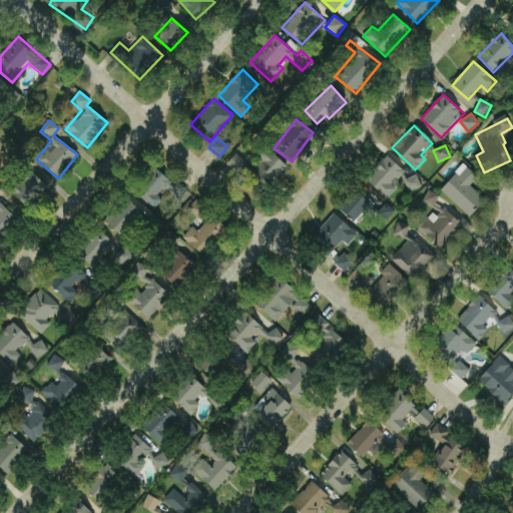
[(287,165),(271,151),(246,176),(262,191),(287,165)]
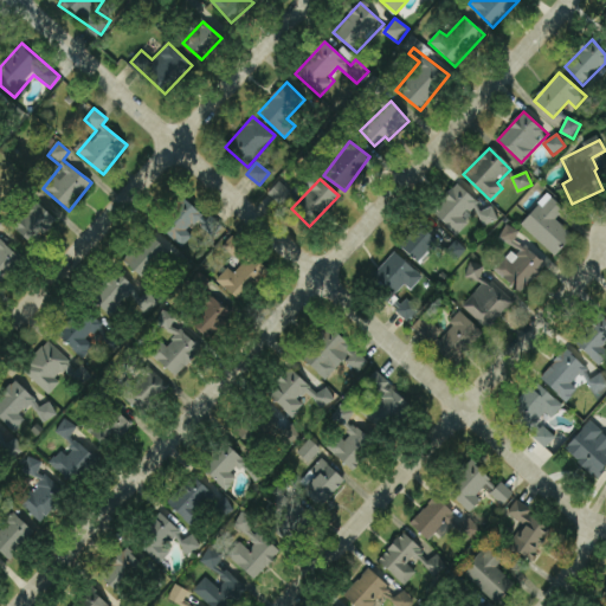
[(291,193),(279,181),(268,194),(281,206),(291,193)]
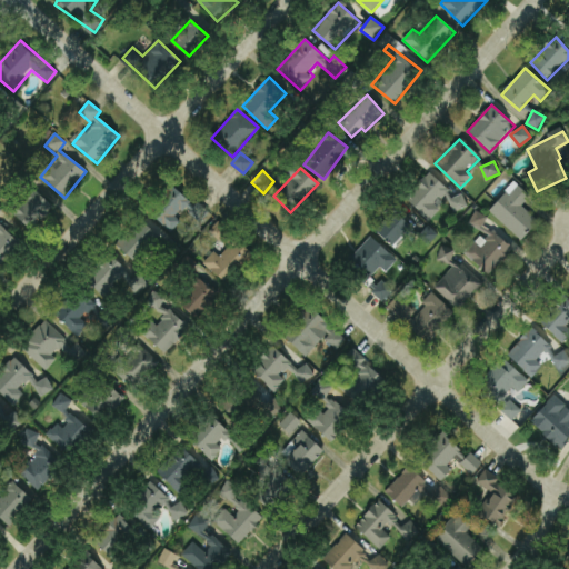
[(520,241),(538,221),(521,206),(530,197),(515,182),(488,210),(520,241)]
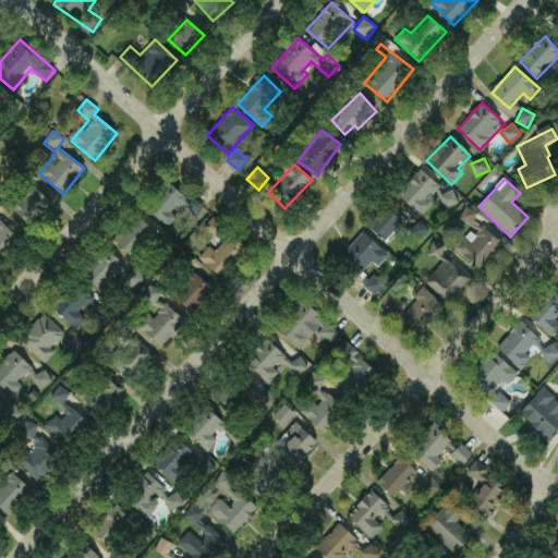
[(167,229),(178,217),(174,215),(182,206),(195,218),(204,208),(194,199),(191,203),(171,184),(147,209),(167,229)]
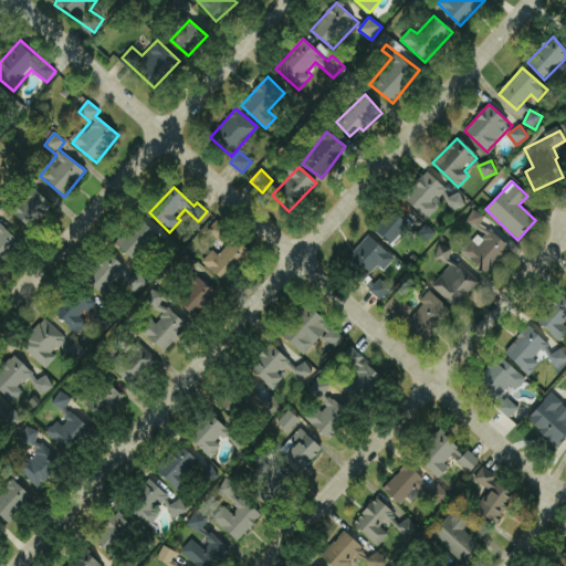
[(29,230),(53,208),(34,188),(11,209),(29,230)]
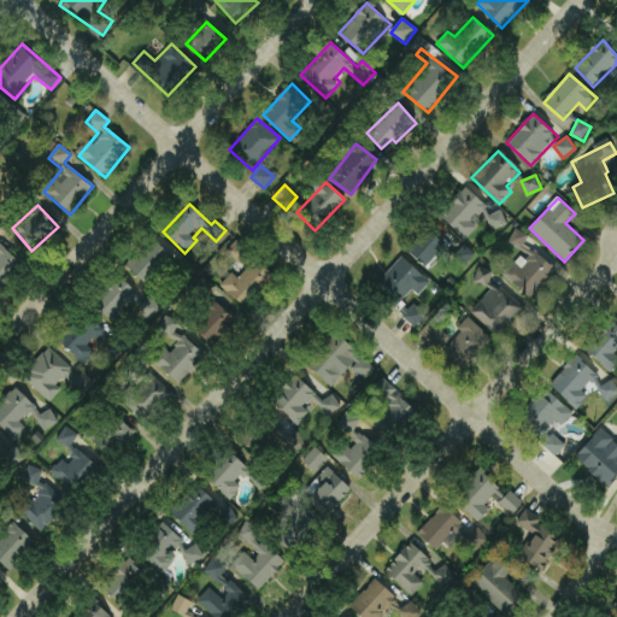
[(506,224),(500,211),(487,217),(493,230),(506,224)]
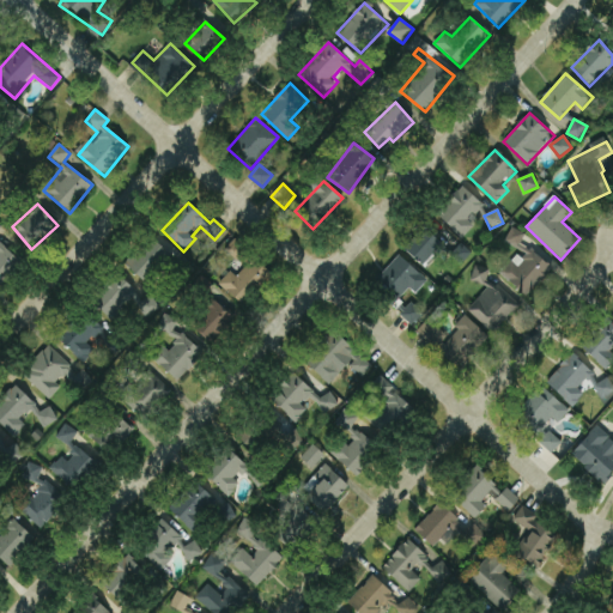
[(0,284),(2,286),(23,262),(0,242),(0,230),(1,229),(0,226),(0,284)]
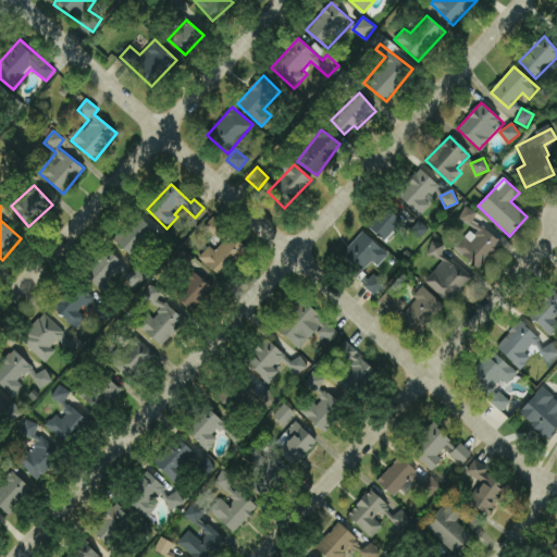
[(401,221),(382,206),(366,226),(385,242),(401,221)]
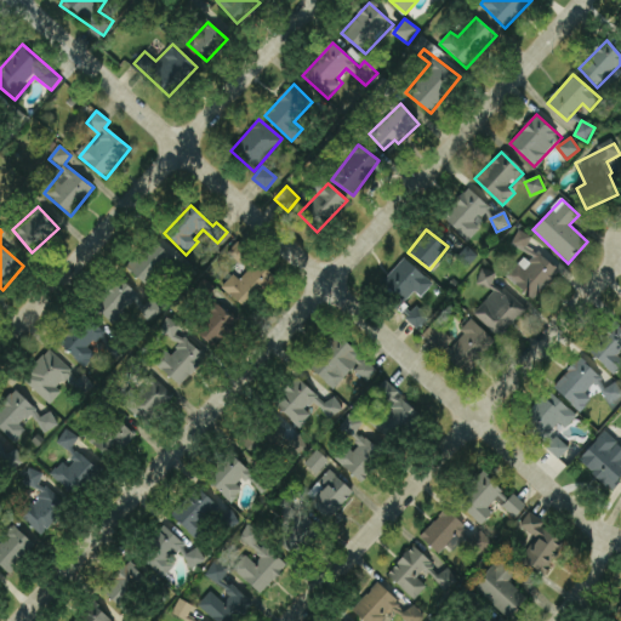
[(519,233),(513,245),(524,251),(530,239),(519,233)]
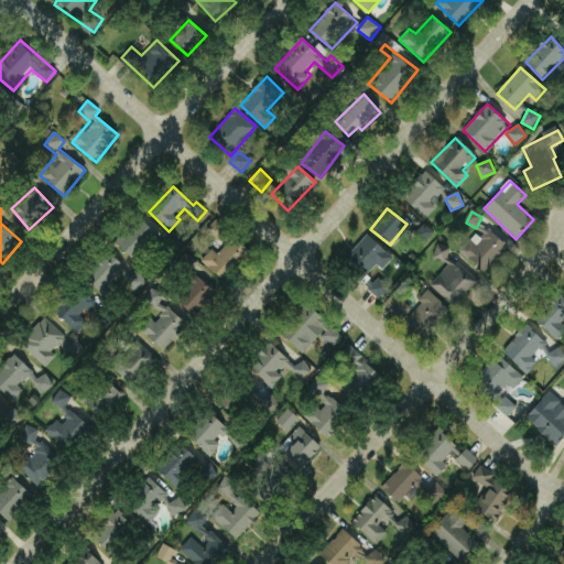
[(116,243),(131,259),(155,234),(140,218),(116,243)]
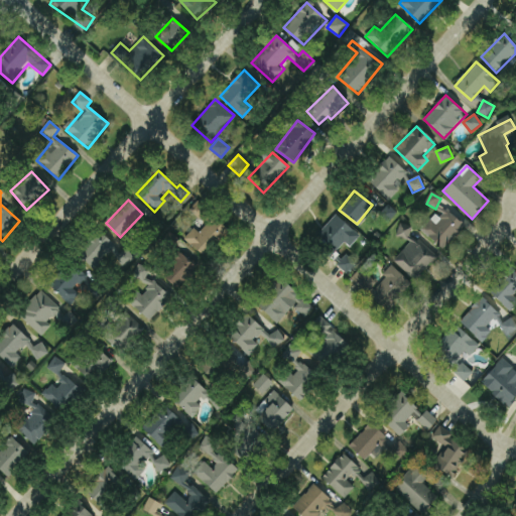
[(441,250),(465,227),(445,207),(421,229),(441,250)]
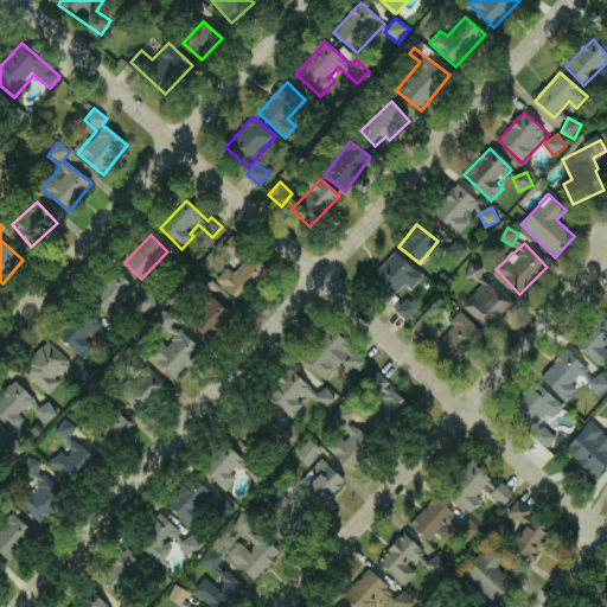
[(395,306),(401,300),(396,295),(406,286),(411,291),(423,278),(396,253),(369,281),(395,306)]
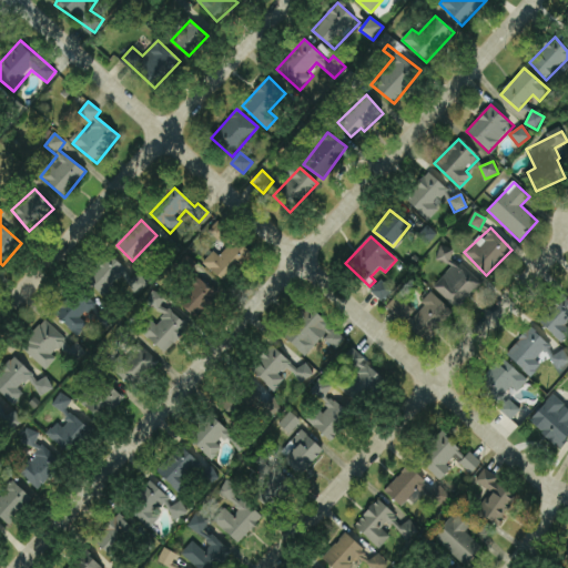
[(202,263),(224,282),(251,252),(235,239),(220,255),(214,251),(202,263)]
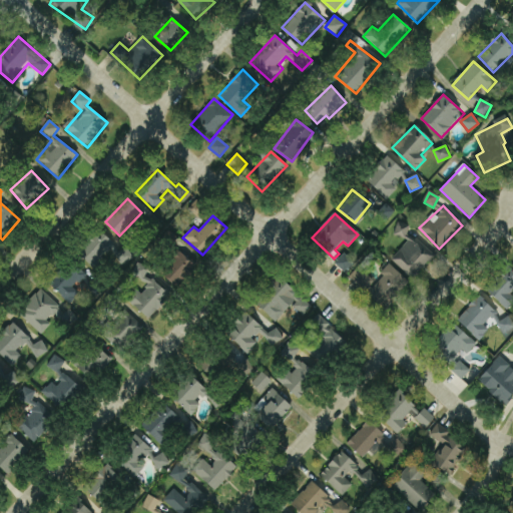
[(397,235),(408,235),(408,224),(397,224),(397,235)]
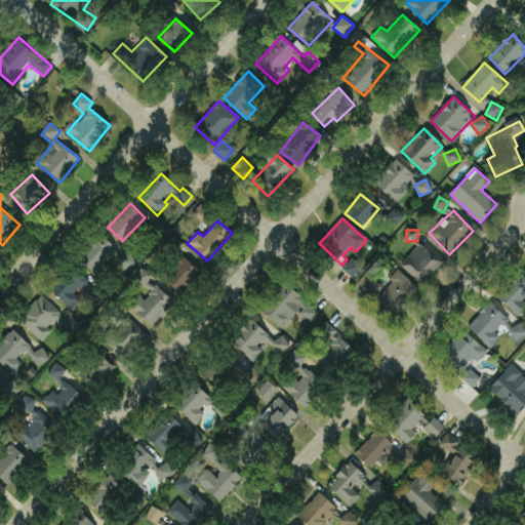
[(444,261),(421,241),(400,265),(422,286),(444,261)]
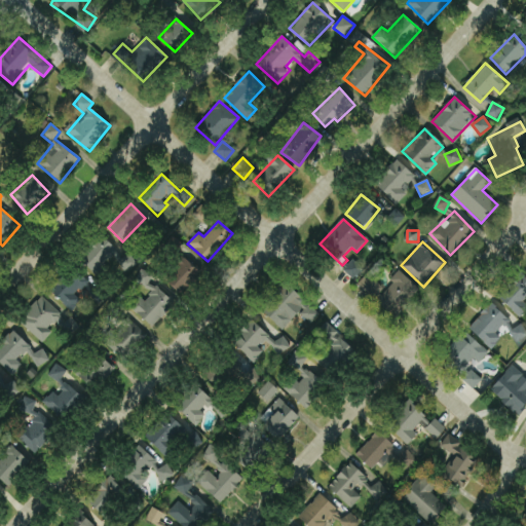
[(201,273),(185,257),(164,279),(181,295),(201,273)]
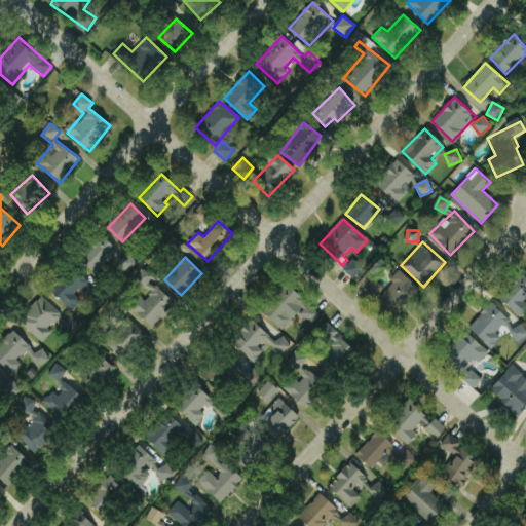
[(362,268),(353,260),(343,270),(351,278),(362,268)]
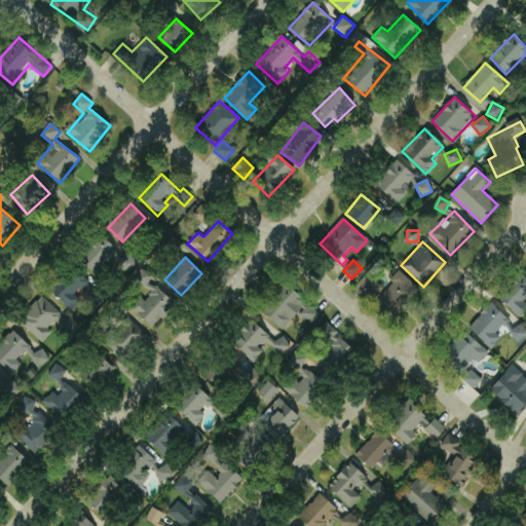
[(91,290),(76,269),(50,289),(67,309),(91,290)]
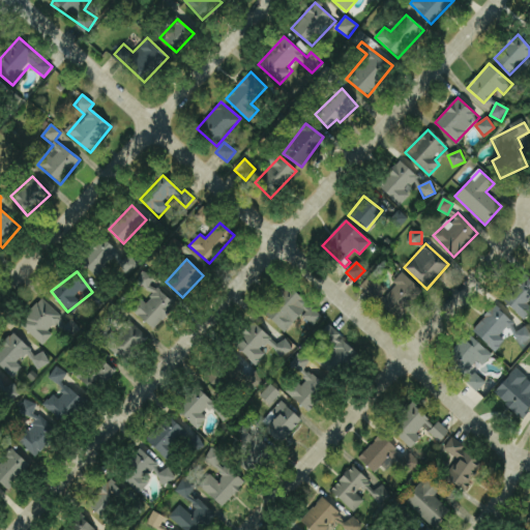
[(396,285),(379,303),(395,319),(422,291),(402,272),(393,282),(396,285)]
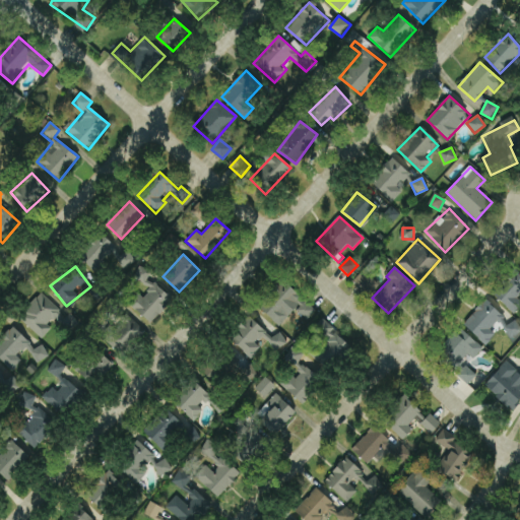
[(368,294),(377,283),(363,270),(353,280),(368,294)]
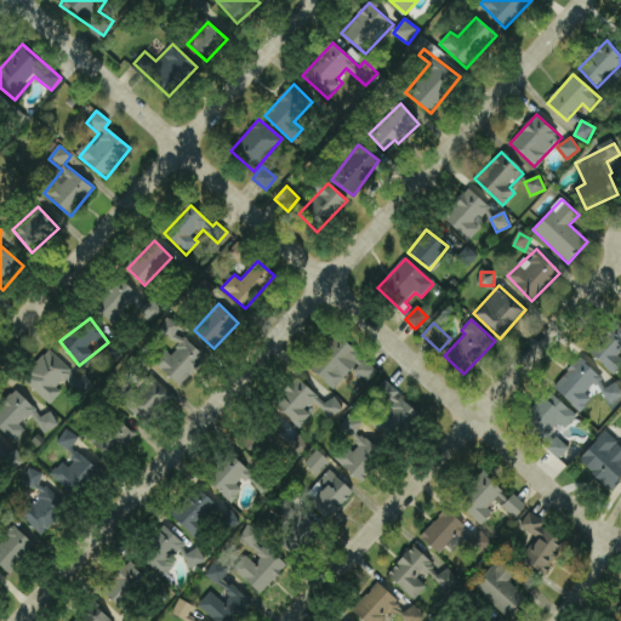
[(588,352),(615,376),(620,369),(620,358),(620,357),(620,354),(620,329),(615,323),(588,352)]
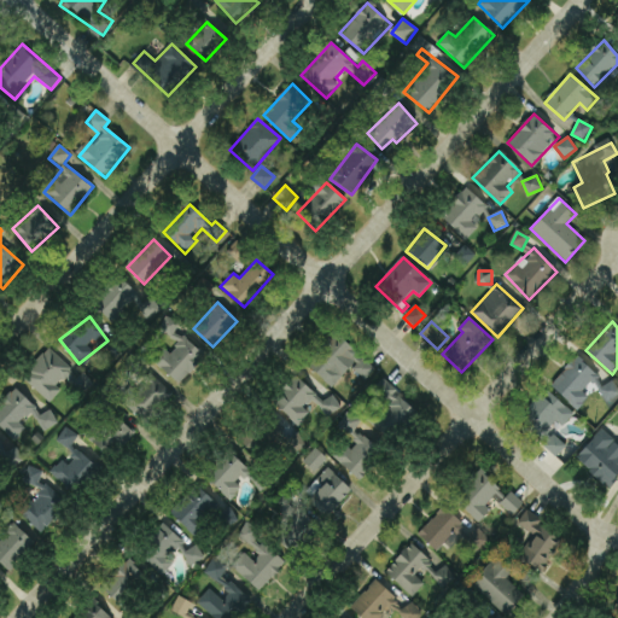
[(181,385),(205,355),(167,324),(161,331),(178,344),(169,354),(163,349),(152,361),(181,385)]
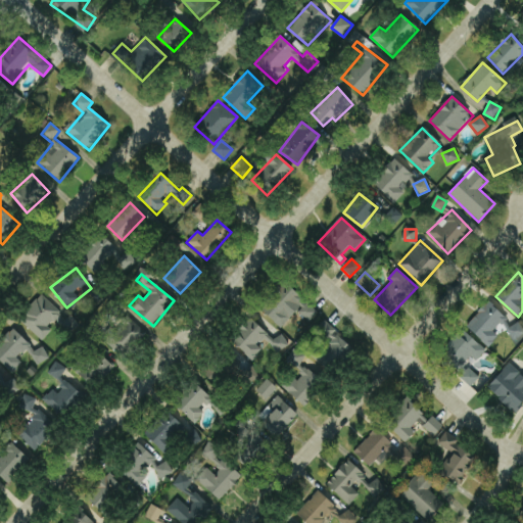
[(303,300),(283,281),(258,307),(279,327),(303,300)]
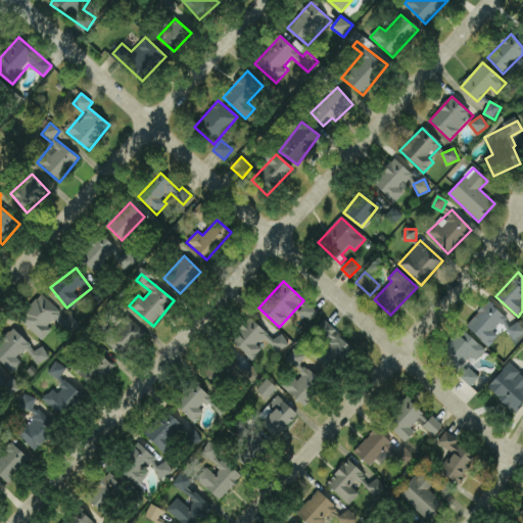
[(40,339),(56,322),(68,334),(78,325),(68,316),(66,318),(42,295),(18,319),(40,339)]
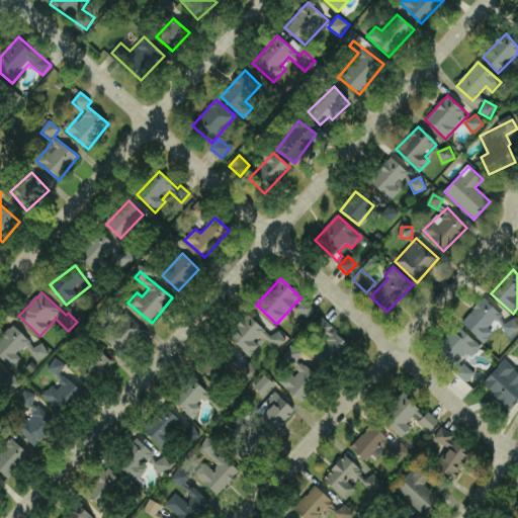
[(503,316),(484,298),(461,323),(481,341),(503,316)]
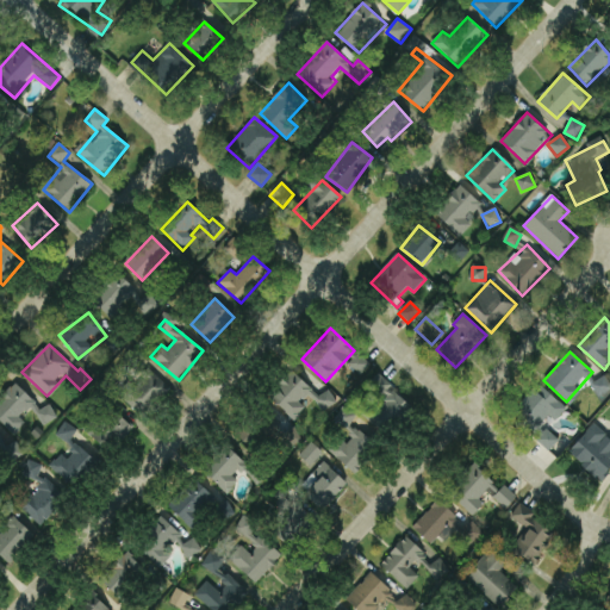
[(371,367),(360,358),(350,368),(361,379),(371,367)]
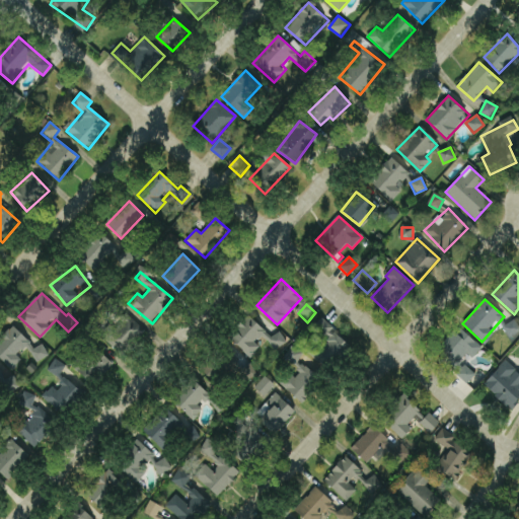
[(122,354),(144,330),(126,313),(103,338),(122,354)]
